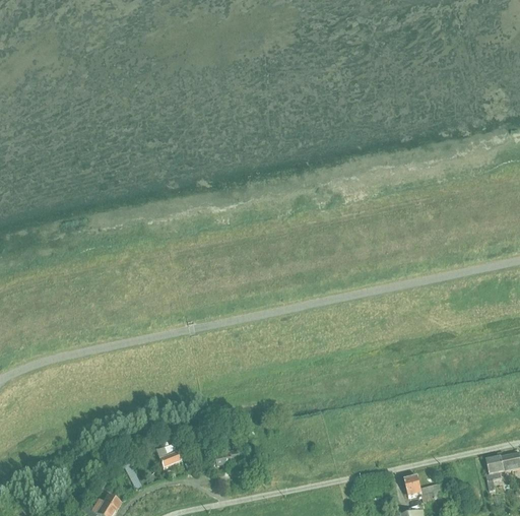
[(63,25),(69,17),(62,12),(56,19),(63,25)]
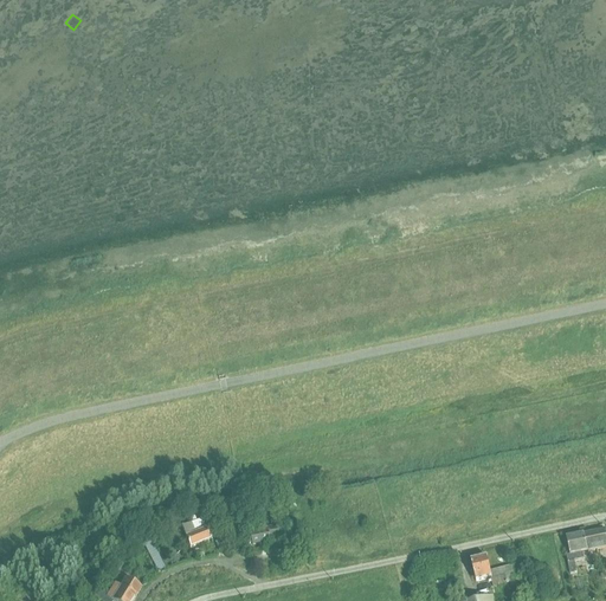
[(201,518),(210,538),(210,537),(219,534),(211,515),(201,518)]
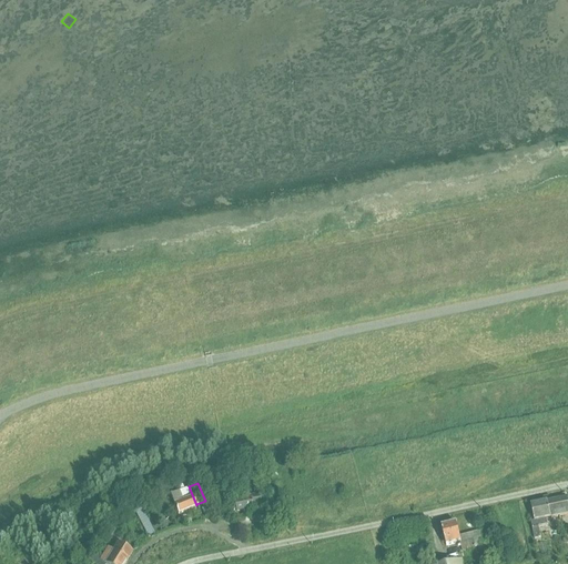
[(184,487),(179,490),(170,493),(178,512),(196,505),(189,486),(189,485),(184,487)]
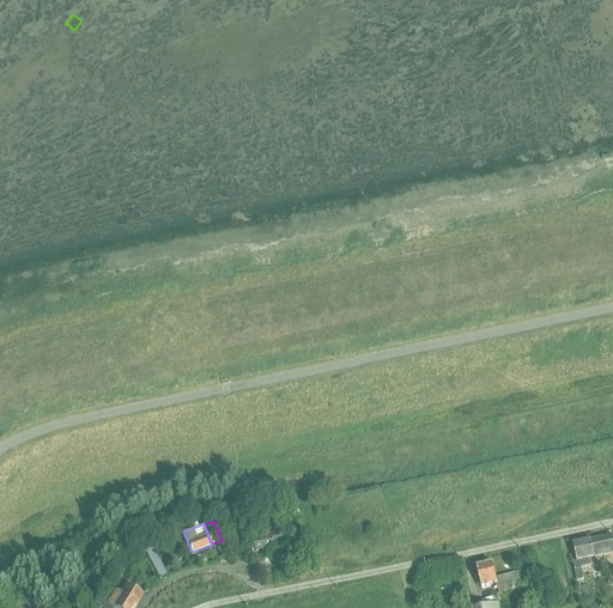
[(612,536),(612,533),(572,541),(577,558),(572,559),(576,577),(583,576),(581,564),(590,561),(589,555),(612,551),(612,536)]
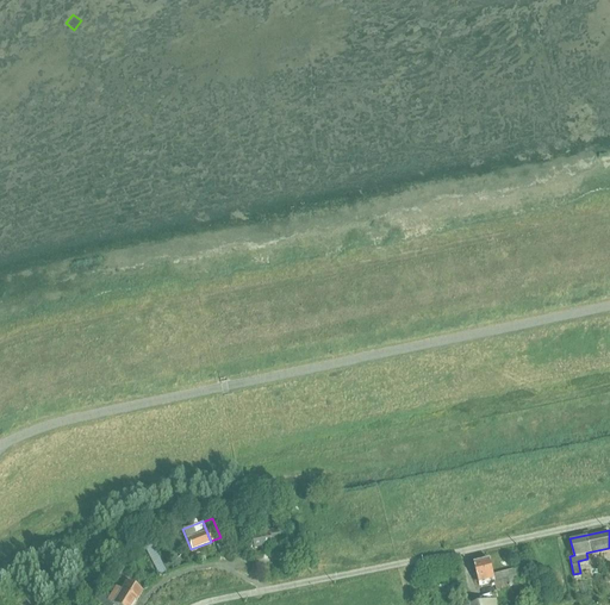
[(147,535),(142,537),(144,544),(143,544),(159,574),(166,572),(147,535)]
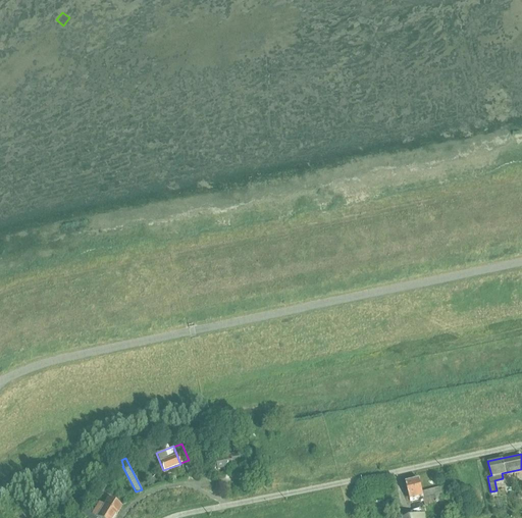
[(445,503),(444,498),(439,484),(422,488),(419,477),(406,480),(410,499),(422,495),(424,502),(440,498),(442,504),(445,503)]
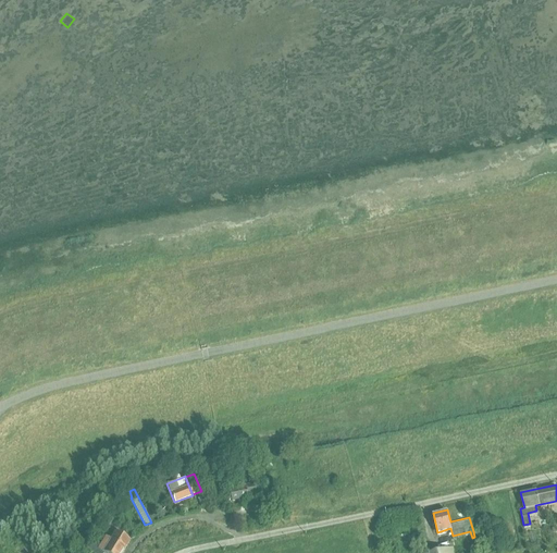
[(108,515),(102,523),(108,526),(113,518),(108,515)]
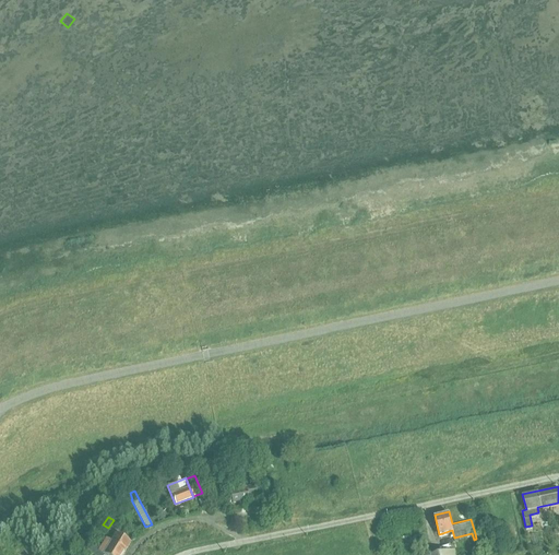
[(94,543),(88,550),(94,554),(102,554),(103,553),(106,554),(121,554),(130,542),(116,532),(110,540),(105,536),(99,546),(94,543)]
